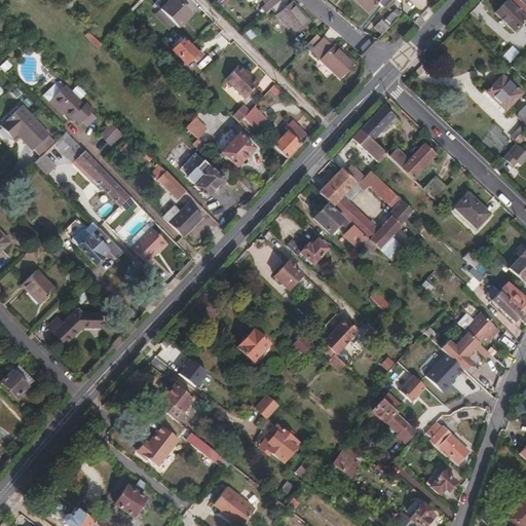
[(159,9),(168,1),(167,0),(156,0),(153,3),(157,7),(159,9)]
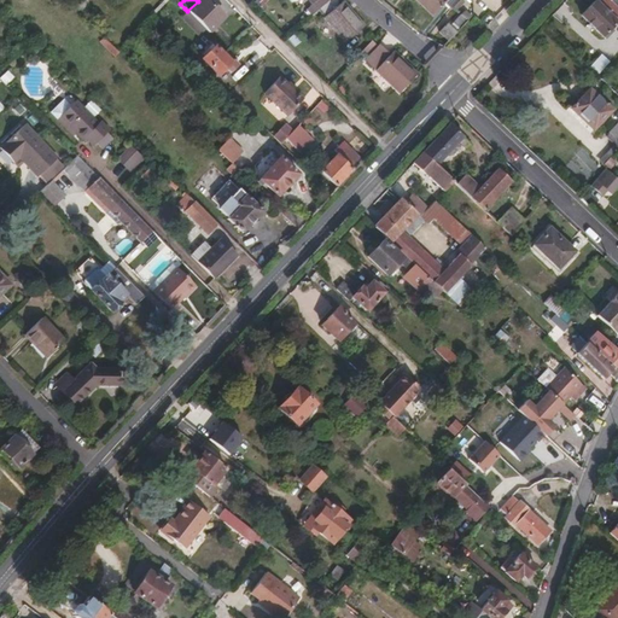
[(225,17),(207,0),(198,0),(198,1),(187,11),(203,27),(209,33),(225,17)]
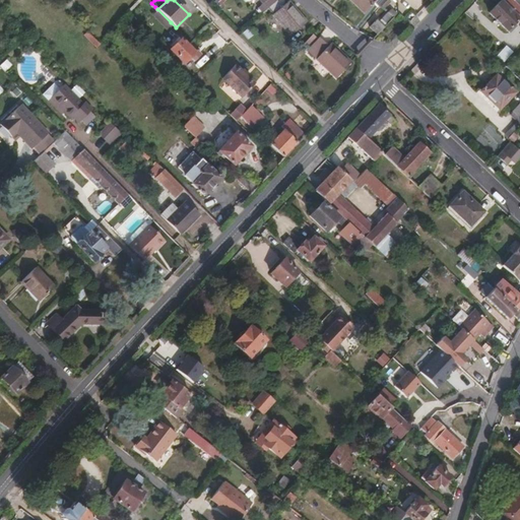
[(288,0),(287,0),(285,2),(283,0),(276,0),(268,7),(273,12),(271,13),(289,35),(306,21),(288,0)]
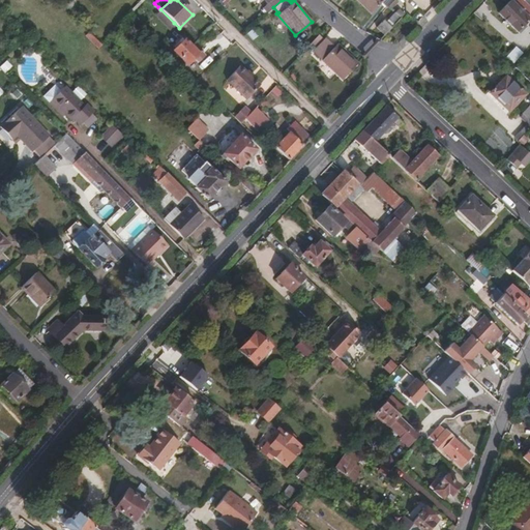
[(380,2),(386,6),(391,0),(357,0),(371,12),(380,2)]
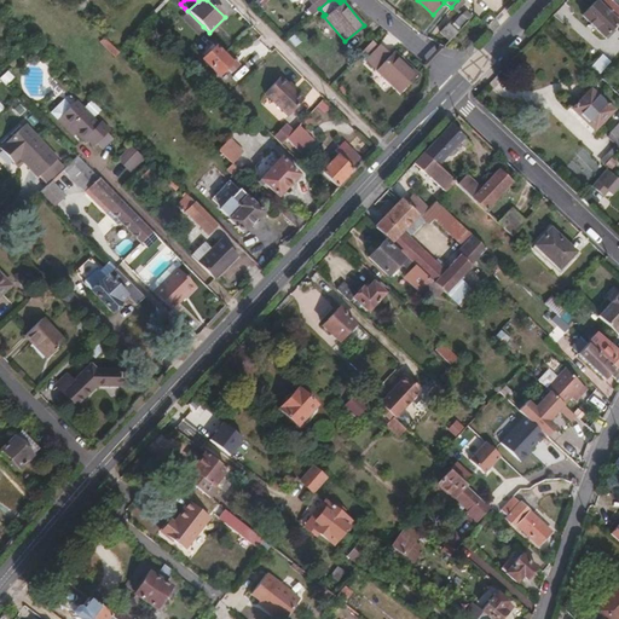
[(602,35),(618,17),(618,9),(612,3),(605,10),(595,0),(594,0),(593,0),(580,13),(602,35)]
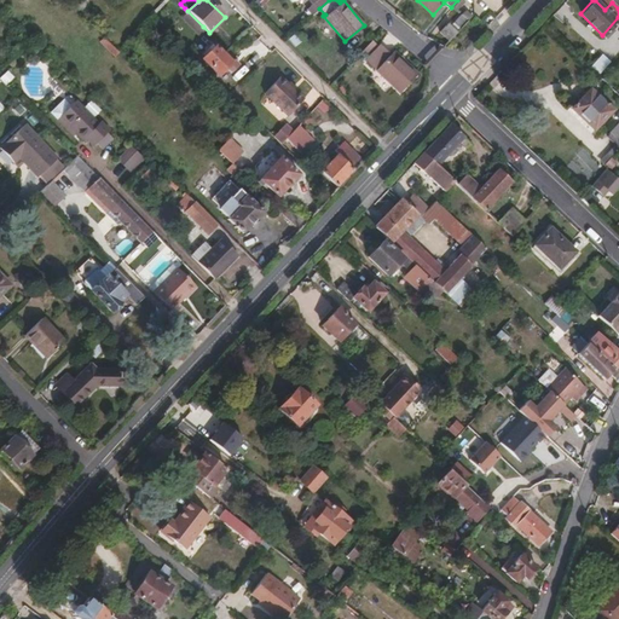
[(595,0),(605,10),(612,3),(609,0),(595,0)]
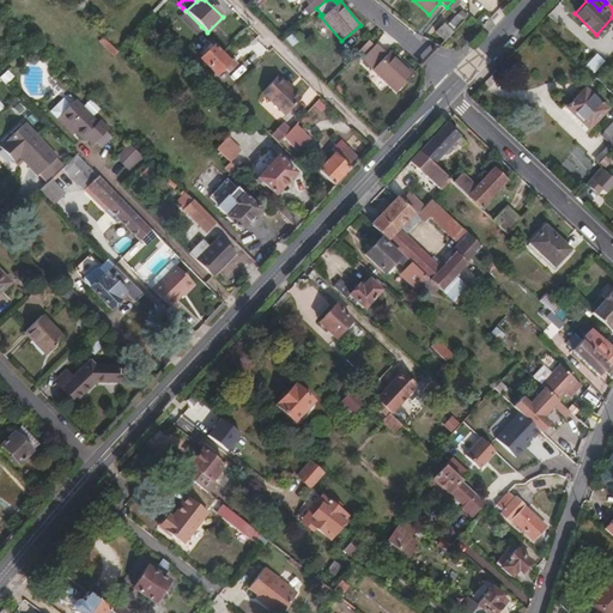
[(188,24),(196,32),(201,26),(186,11),(183,8),(171,22),(181,31),(188,24)]
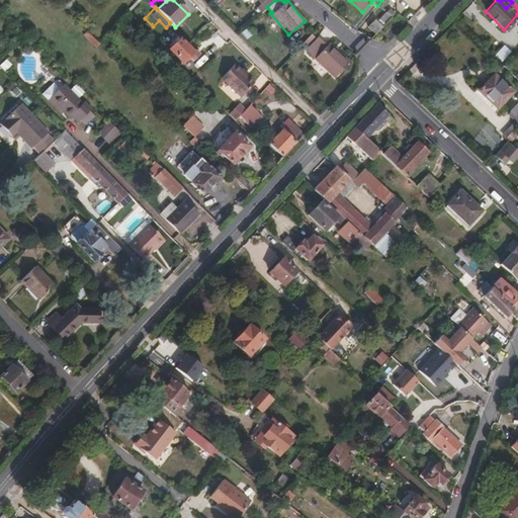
[(385,23),(392,17),(385,11),(379,18),(385,23)]
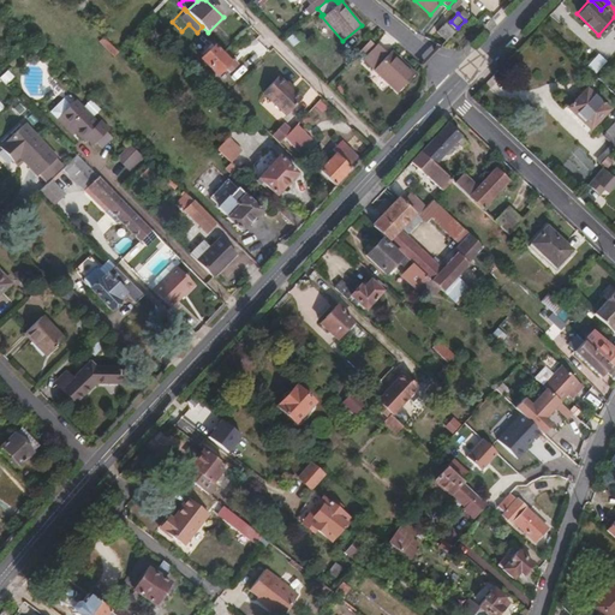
[(454,31),(458,28),(451,22),(447,25),(454,31)]
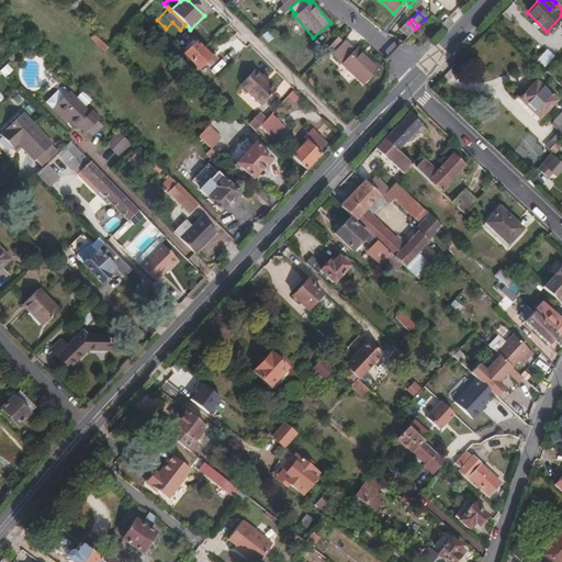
[(415,29),(408,23),(407,21),(400,30),(408,37),(415,29)]
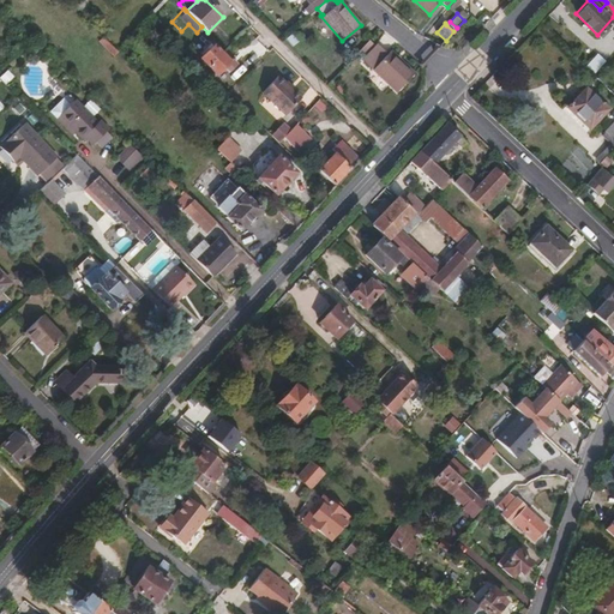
[(390,49),(386,52),(377,42),(362,56),(373,67),(372,68),(397,92),(415,73),(390,49)]
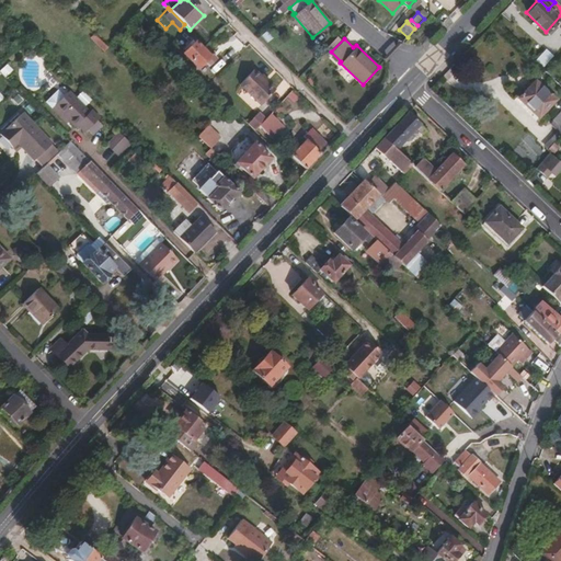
[(209,65),(214,60),(194,41),(182,53),(197,67),(204,60),(209,65)]
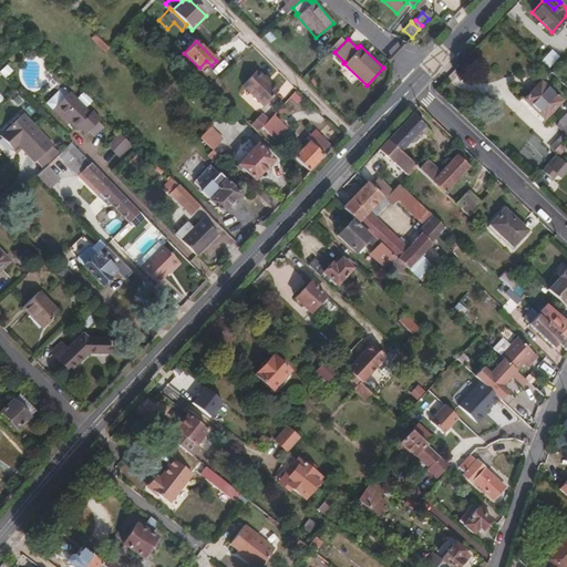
[(243,81),(260,100),(259,102),(261,103),(276,90),(255,69),(243,81)]
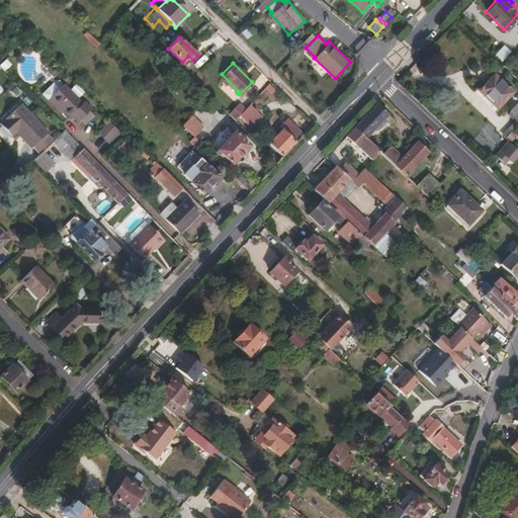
[(222,74),(220,76),(237,93),(238,91),(222,74)]
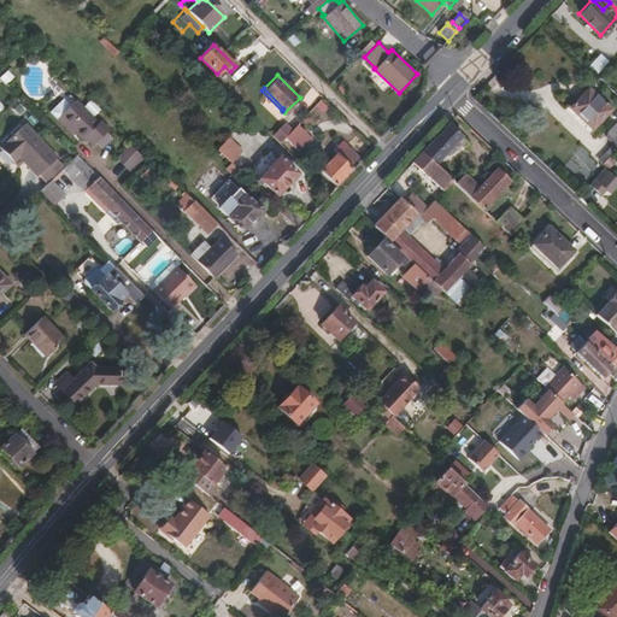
[(594,125),(609,110),(587,88),(569,107),(580,117),(582,115),(594,125)]
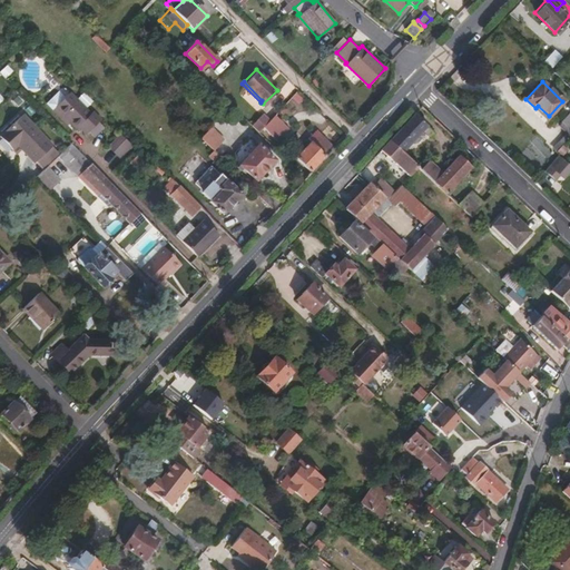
[(91,110),(89,114),(69,91),(55,106),(76,127),(77,125),(85,133),(99,118),(91,110)]
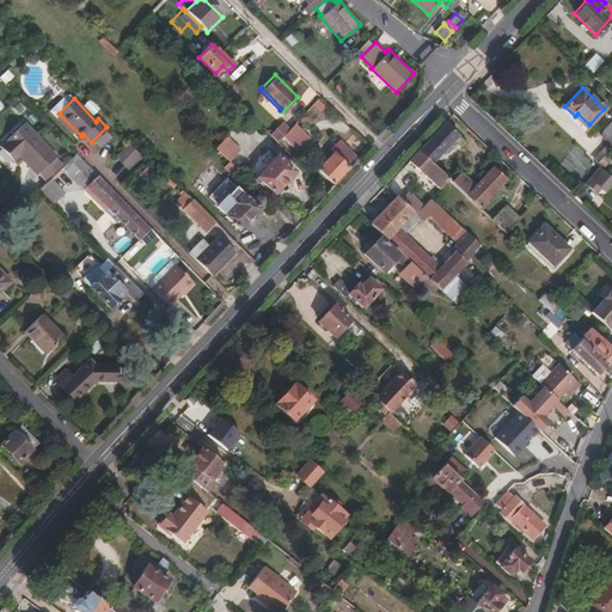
[(288,128),(281,121),(273,129),(280,136),(281,135),(288,128)]
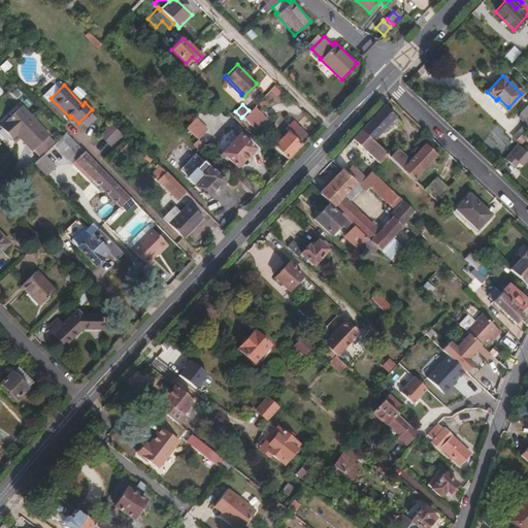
[(249,110),(242,117),(246,121),(257,109),(254,105),(249,110)]
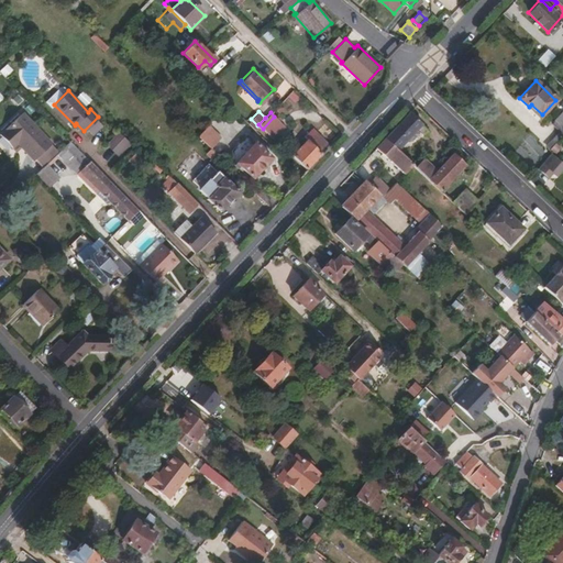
[(428,130),(408,112),(384,138),(396,150),(417,128),(424,134),(428,130)]
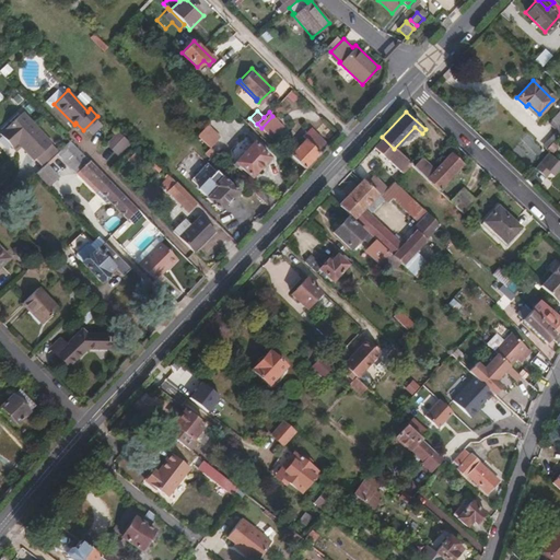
[(41,168),(58,151),(21,113),(0,131),(0,137),(10,148),(15,142),(41,168)]
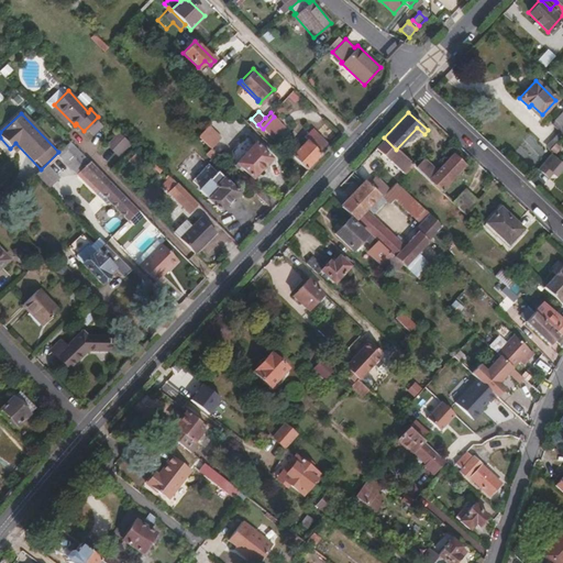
[(278,120),(274,117),(263,129),(266,132),(278,120)]
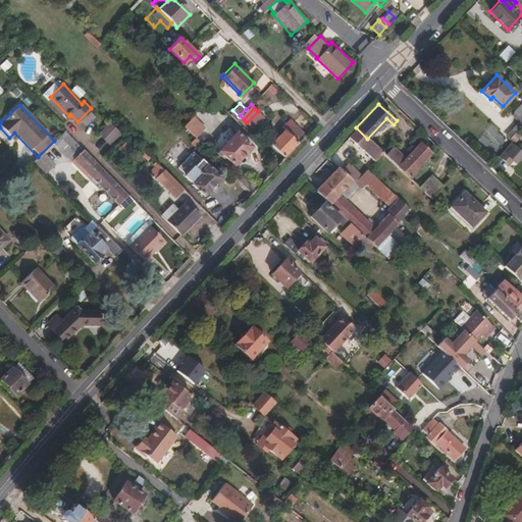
[(229,113),(236,119),(239,116),(232,110),(229,113)]
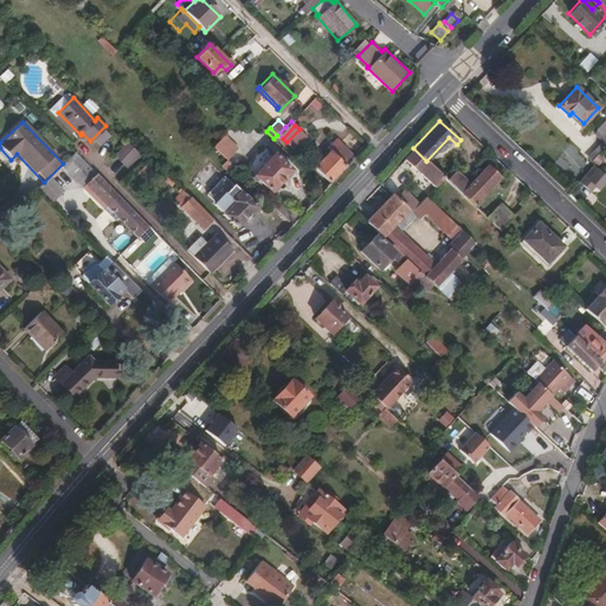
[(294,148),(305,135),(300,129),(287,142),(294,148)]
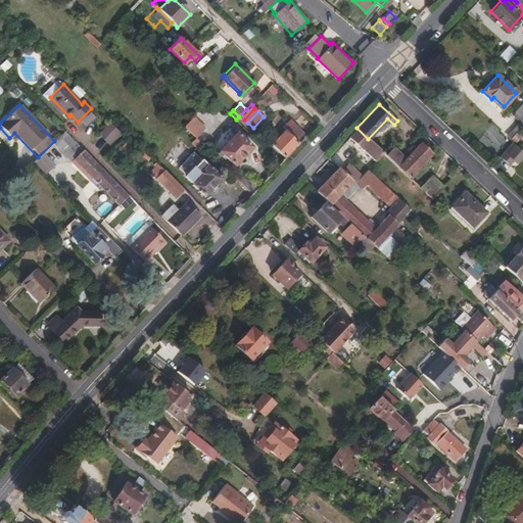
[(195,138),(205,128),(192,115),(183,126),(195,138)]
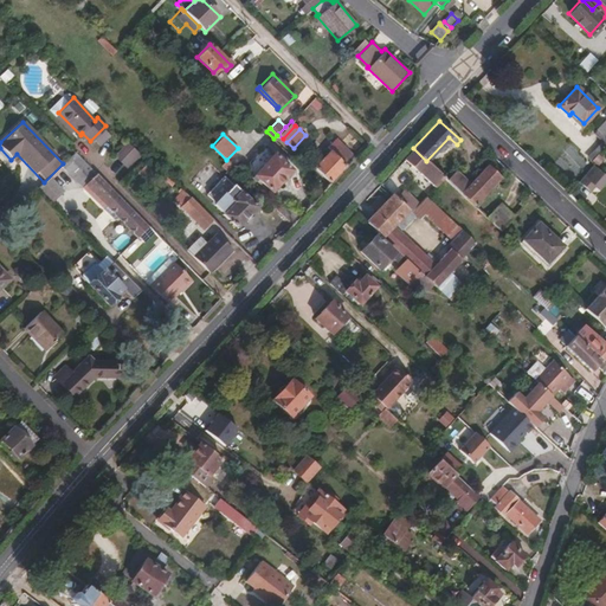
[(350,155),(334,137),(326,146),(343,162),(350,155)]
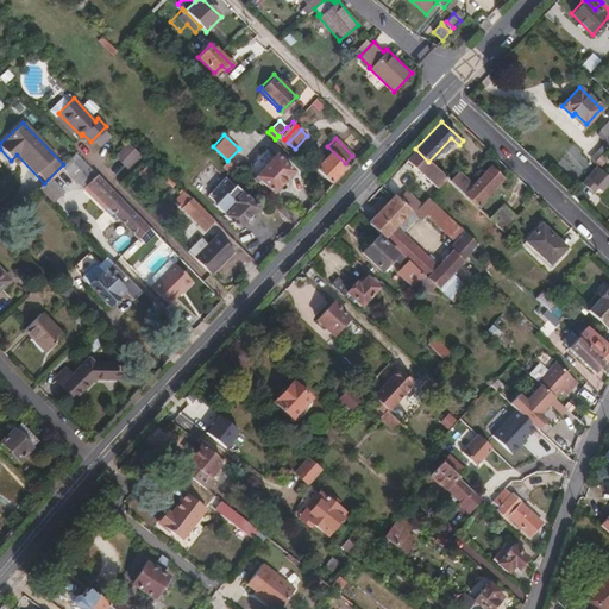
[(346,164),(345,163),(327,146),(324,150),(327,154),(321,161),(314,167),(330,182),(346,164)]
